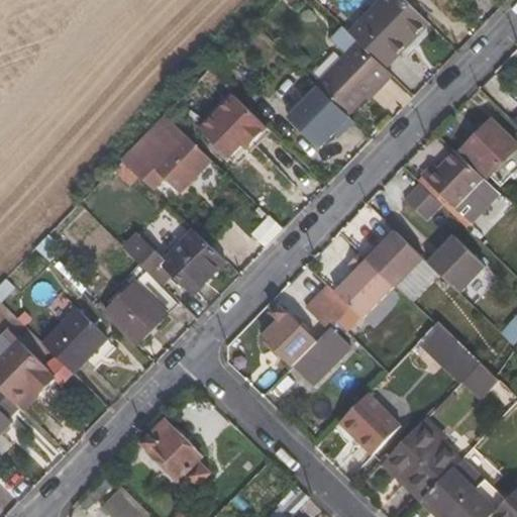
[(405,0),(382,0),(350,32),(359,41),(388,70),(431,25),(405,0)]
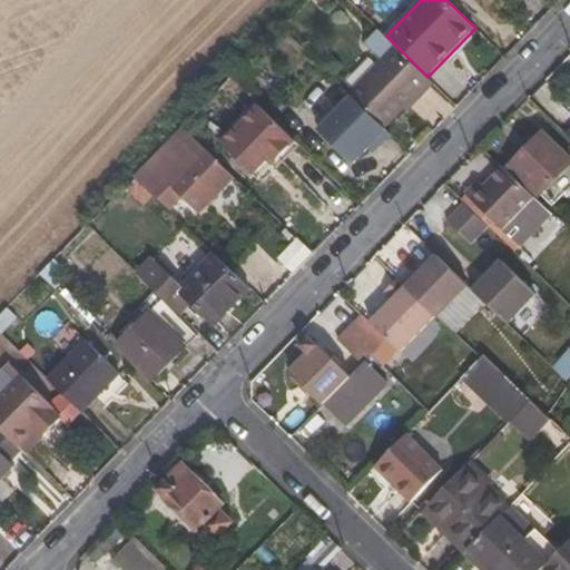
[(513,0),(469,0),(493,22),(513,0)]
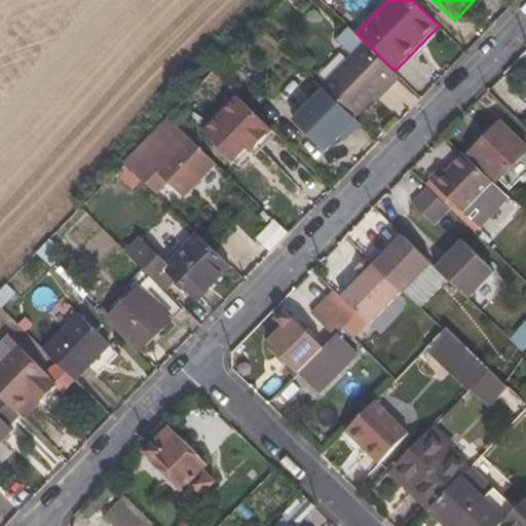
[(395,71),(366,42),(322,87),(357,120),(373,102),(386,86),(390,90),(403,77),(395,71)]
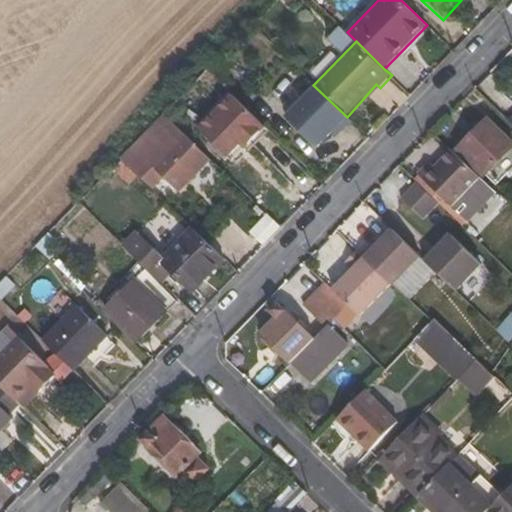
[(363,99),(366,102),(380,88),(376,84),(363,99)]
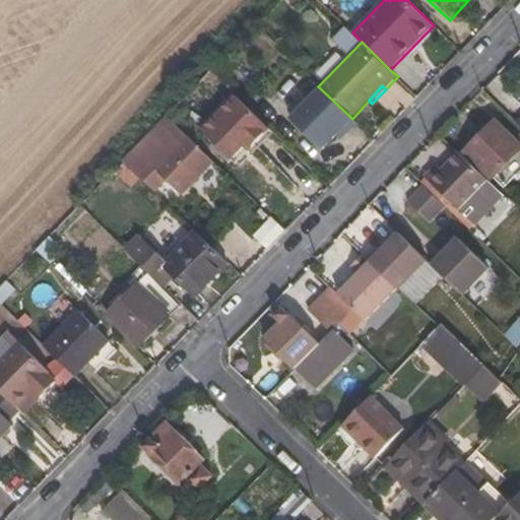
[(316,87),(285,120),(323,154),(353,123),(316,87)]
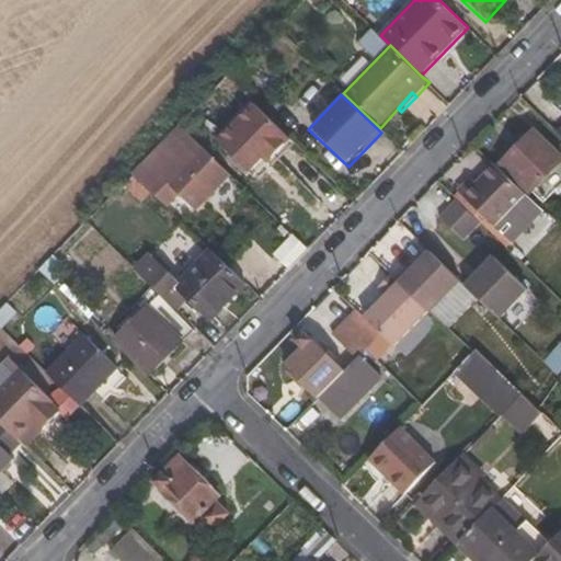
[(258,105),(254,103),(237,121),(240,124),(258,105)]
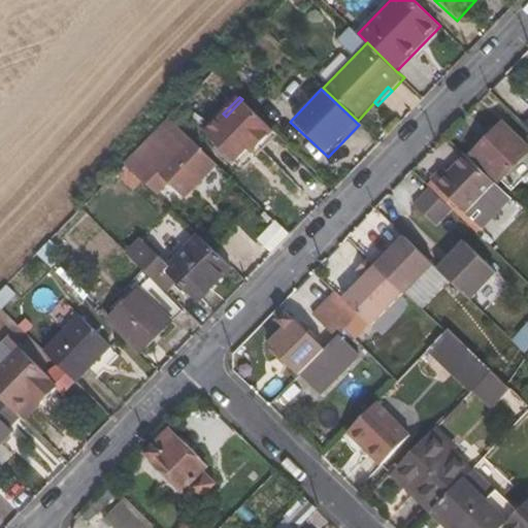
[(223,113),(205,132),(235,161),(248,147),(252,153),(273,131),(242,99),(226,117),(223,113)]
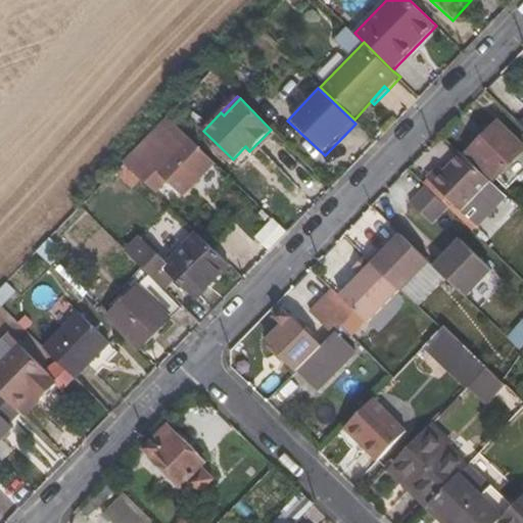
[(216,163),(167,116),(123,161),(156,193),(168,183),(183,197),(216,163)]
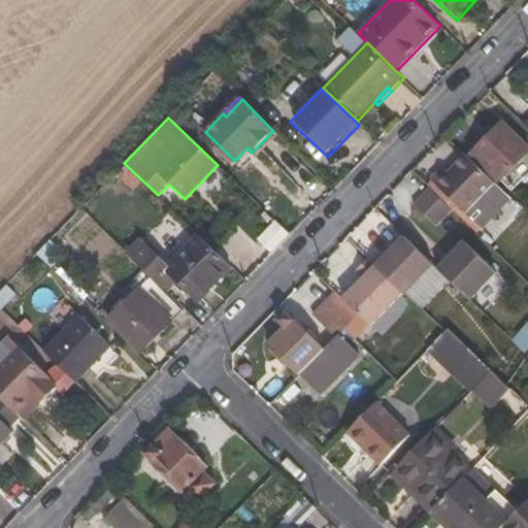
[(527,154),(527,146),(503,124),(472,155),(500,182),(527,154)]
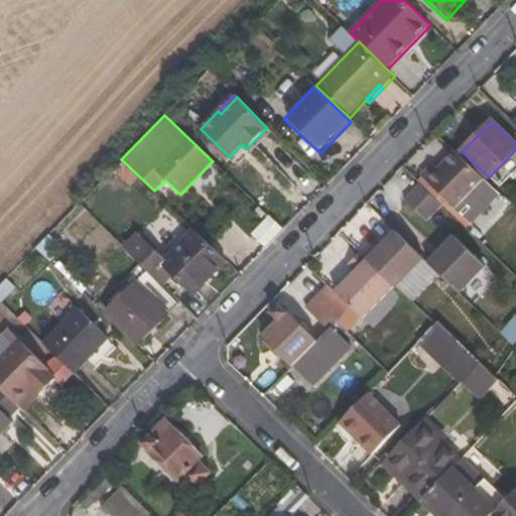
[(230,157),(234,161),(246,149),(242,144),(230,157)]
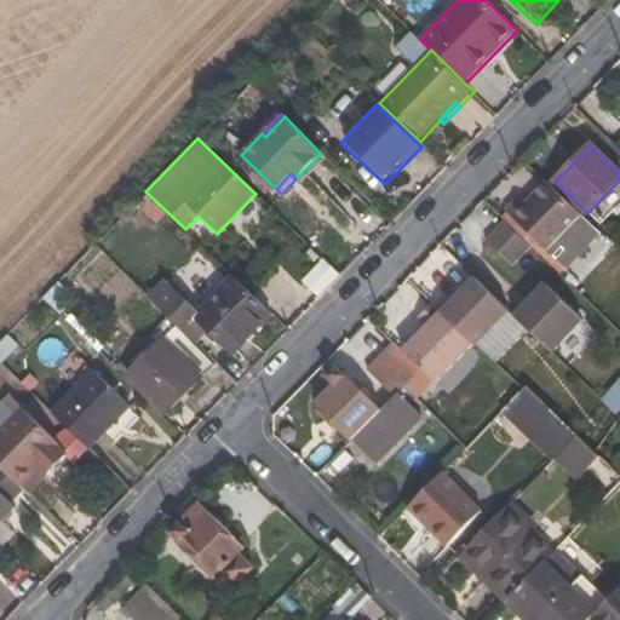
[(547,252),(581,217),(547,184),(526,205),(520,197),(506,211),(547,252)]
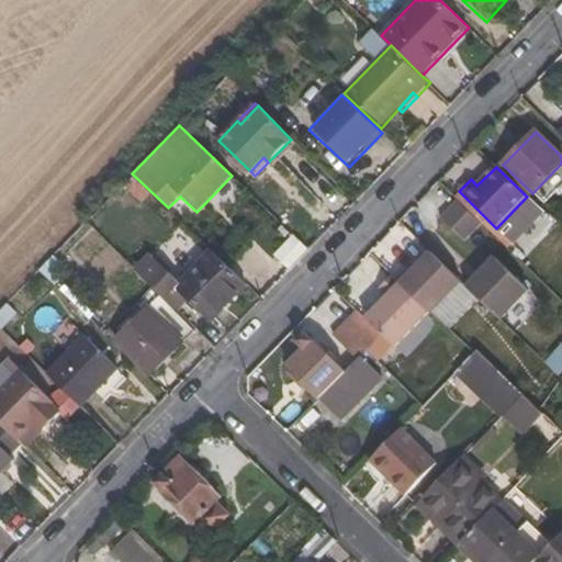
[(462,242),(480,224),(456,201),(439,220),(462,242)]
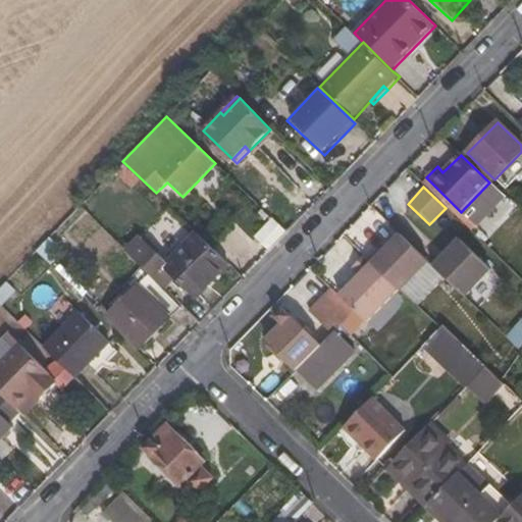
[(259,235),(270,245),(283,230),(273,220),(259,235)]
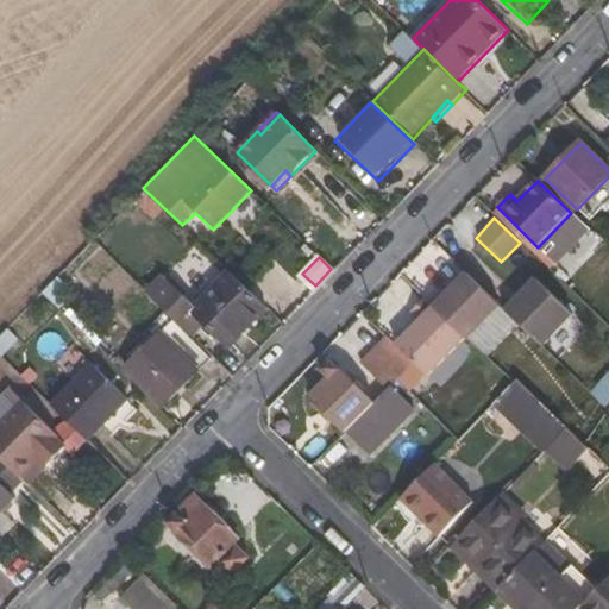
[(194,307),(163,277),(148,293),(193,338),(206,325),(231,349),(268,309),(228,271),(194,307)]
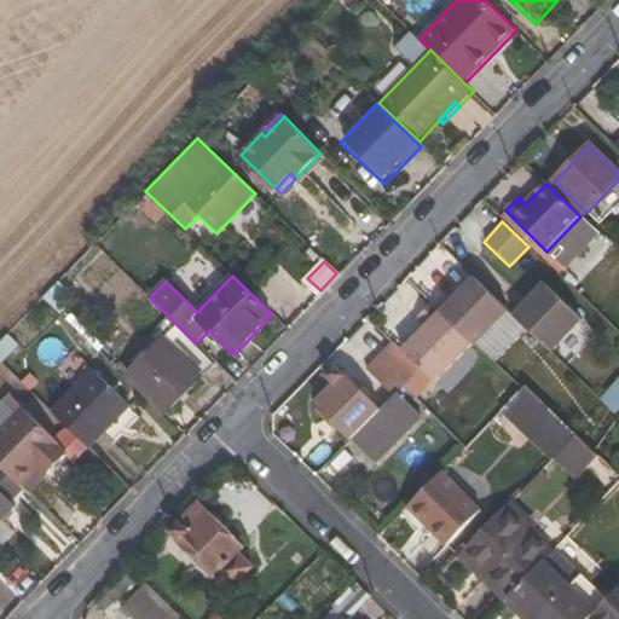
[(474,347),(507,311),(474,279),(440,314),(470,345),(474,347)]
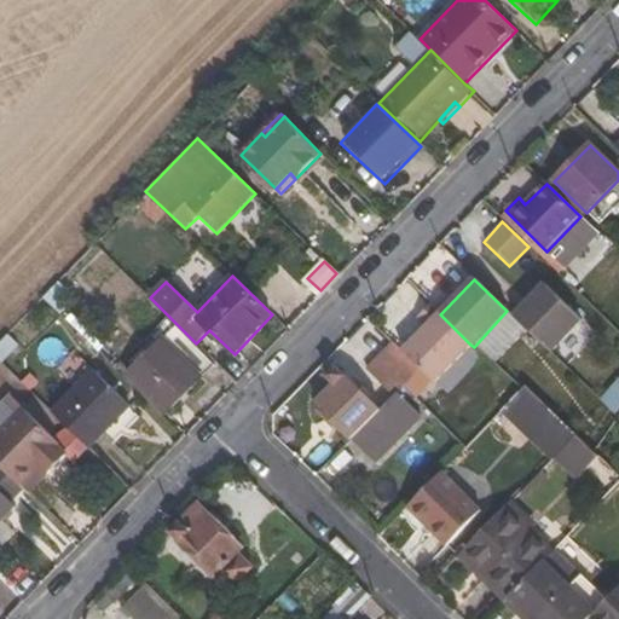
[(582,320),(545,285),(515,317),(551,353),(582,320)]
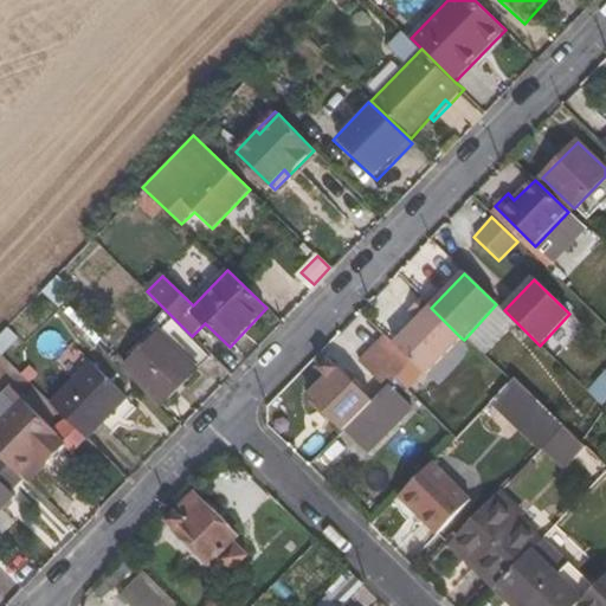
[(410,313),(418,321),(393,346),(410,363),(424,376),(461,337),(431,308),(421,300),(410,313)]
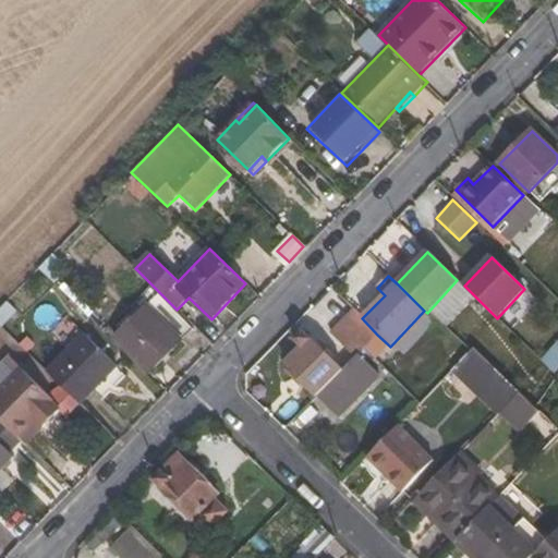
[(194,329),(158,295),(116,339),(150,373),(194,329)]
